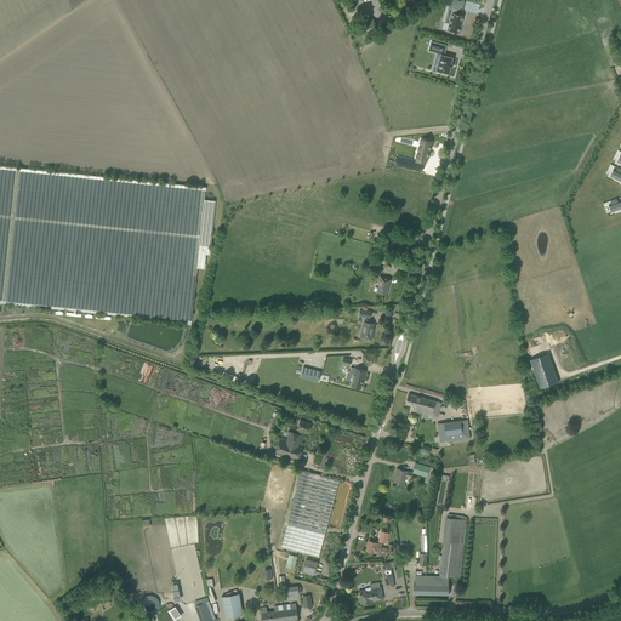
[(445,23),(443,29),(459,33),(463,16),(451,12),(449,24),(445,23)]
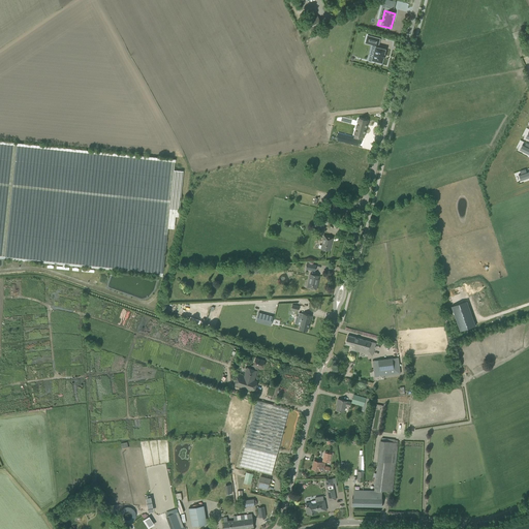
[(323,27),(317,17),(309,21),(307,22),(313,33),(323,27)]
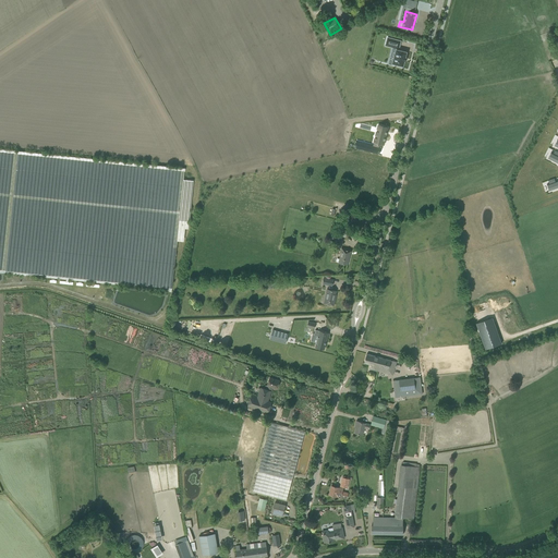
[(401,41),(388,37),(386,46),(392,47),(391,51),(396,52),(393,61),(389,60),(388,63),(392,64),(392,63),(403,67),(404,61),(405,58),(405,57),(407,52),(398,50),(401,41)]
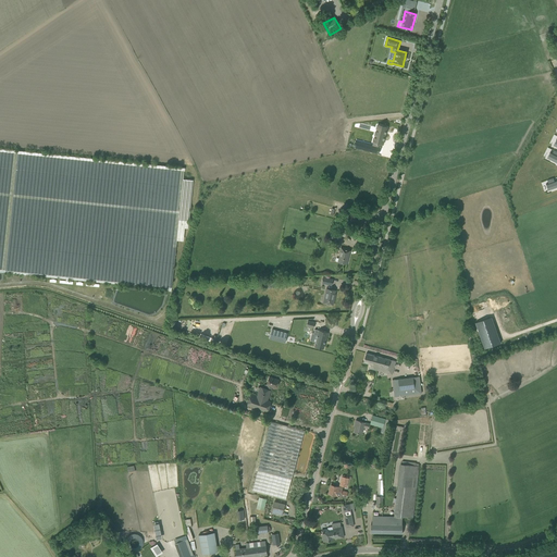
[(355,140),(353,147),(379,153),(380,147),(378,147),(378,144),(380,144),(381,139),(383,140),(384,138),(383,137),(384,134),(385,134),(385,132),(386,127),(376,124),(373,137),(374,138),(374,141),(372,141),(371,145),(363,143),(363,146),(359,145),(360,141),(355,140)]
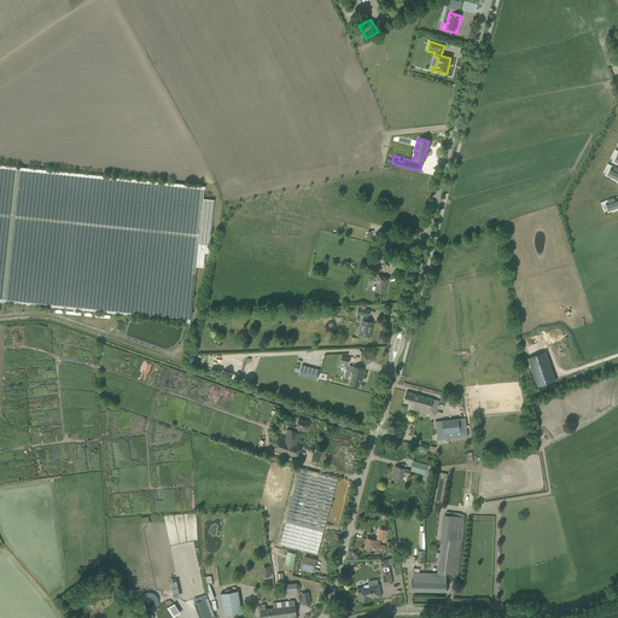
[(174,320),(174,322),(190,324),(196,267),(203,267),(204,252),(208,254),(214,200),(203,199),(204,186),(101,175),(0,164),(0,298),(6,299),(5,303),(174,320)]
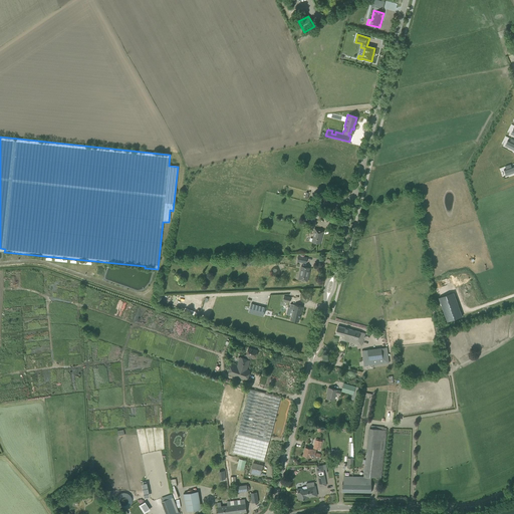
[(508,141),(505,147),(513,151),(513,140),(511,139),(510,142),(508,141)]
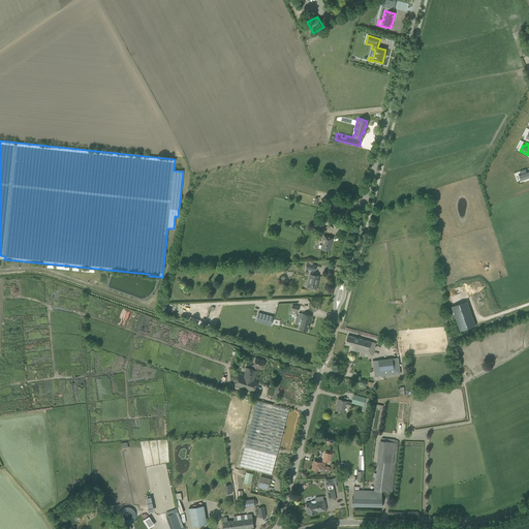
[(521,174),(519,175),(521,181),(528,178),(528,172),(528,170),(526,172),(525,169),(520,172),(521,174)]
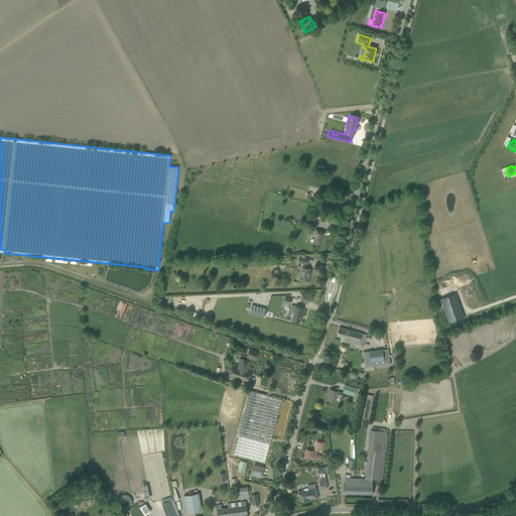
[(312,243),(316,244),(321,245),(325,232),(315,229),(314,234),(315,234),(312,243)]
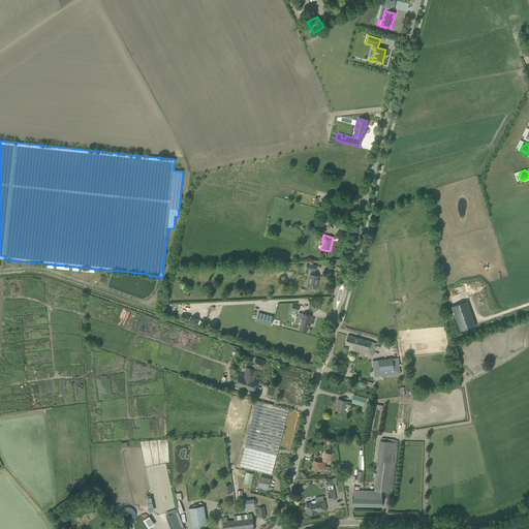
[(310,274),(307,288),(317,290),(319,280),(318,280),(319,276),(310,274)]
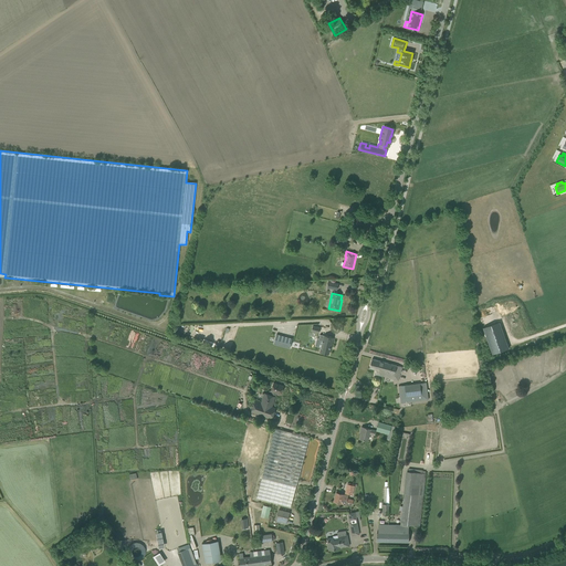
[(483,327),(492,355),(509,349),(500,322),(483,327)]
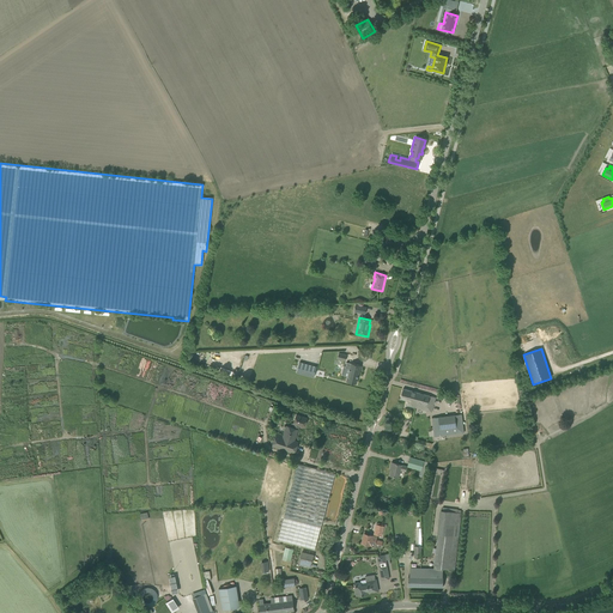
[(297,372),(314,377),(316,366),(299,363),(297,372)]
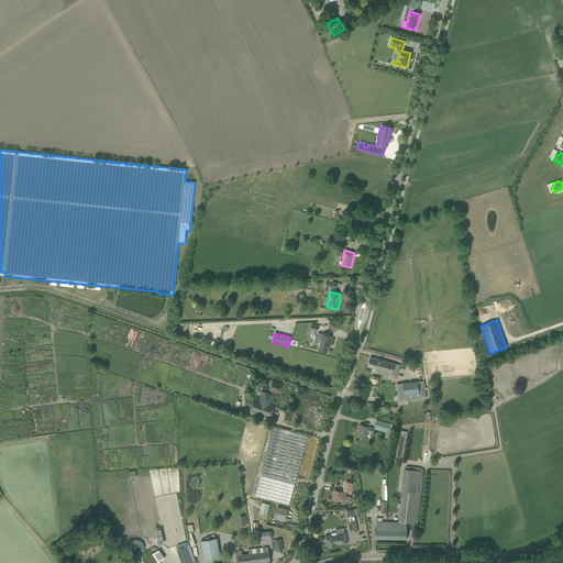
[(322,333),(322,334),(318,333),(317,338),(321,339),(318,351),(327,353),(331,335),(322,333)]
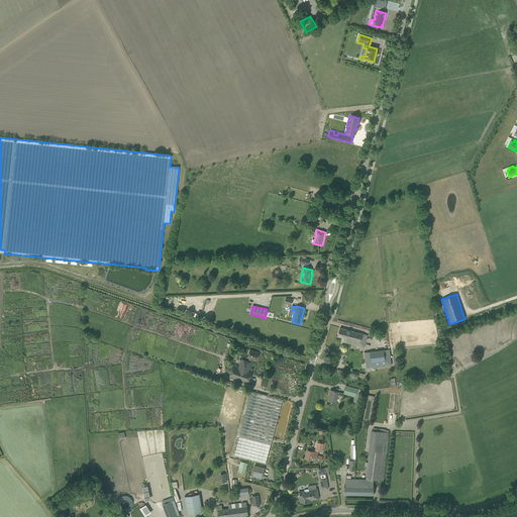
[(342,342),(350,344),(353,331),(339,328),(337,336),(343,338),(342,342)]
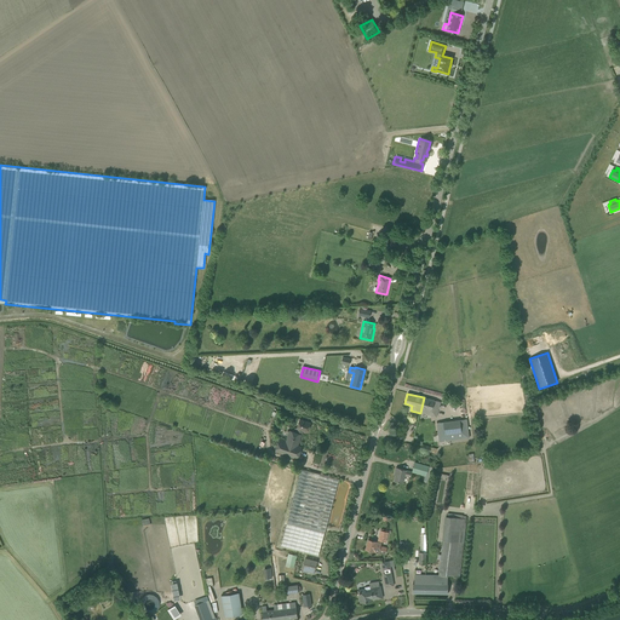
[(424,397),(420,413),(431,415),(431,412),(437,413),(441,402),(424,397)]
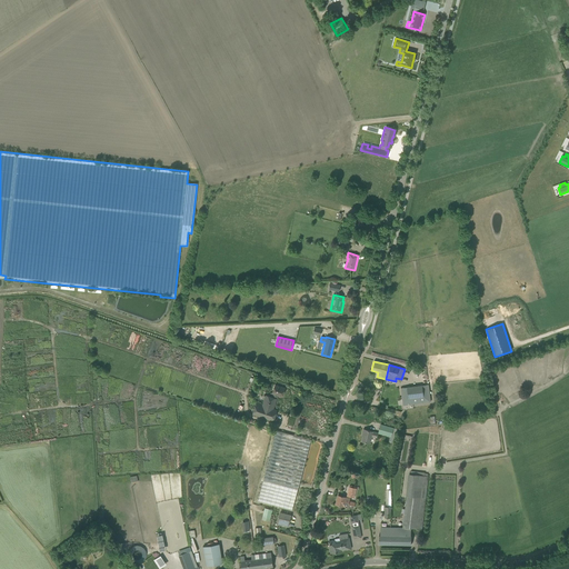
[(430,401),(428,385),(418,386),(419,393),(411,395),(410,387),(401,388),(403,406),(430,401)]
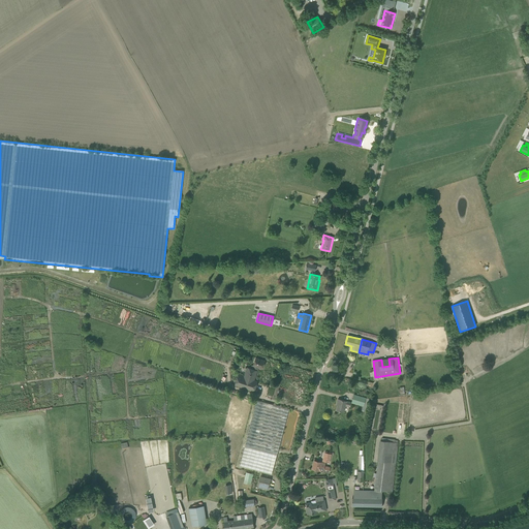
[(239,374),(235,384),(254,392),(257,381),(254,380),(258,368),(263,369),(266,362),(256,359),(254,366),(255,367),(254,370),(247,367),(244,376),(239,374)]
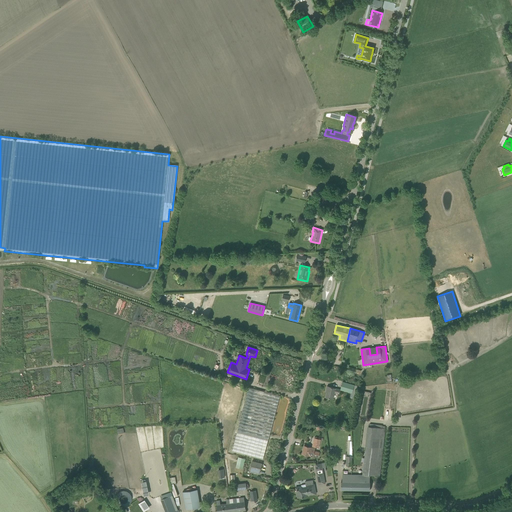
[(340,390),(355,394),(357,386),(342,382),(340,390)]
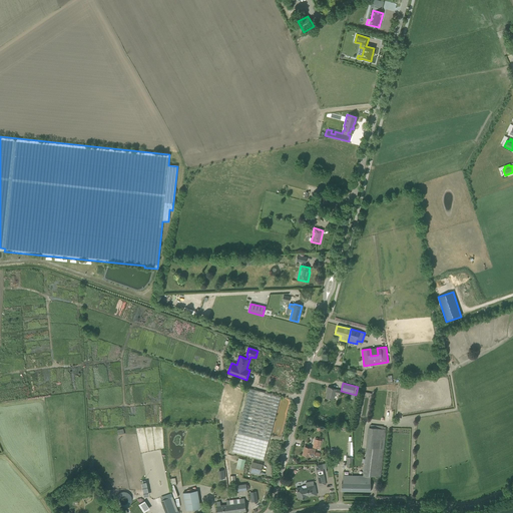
[(327,391),(328,391),(326,398),(334,400),(335,393),(339,394),(340,390),(336,389),(328,387),(327,391)]
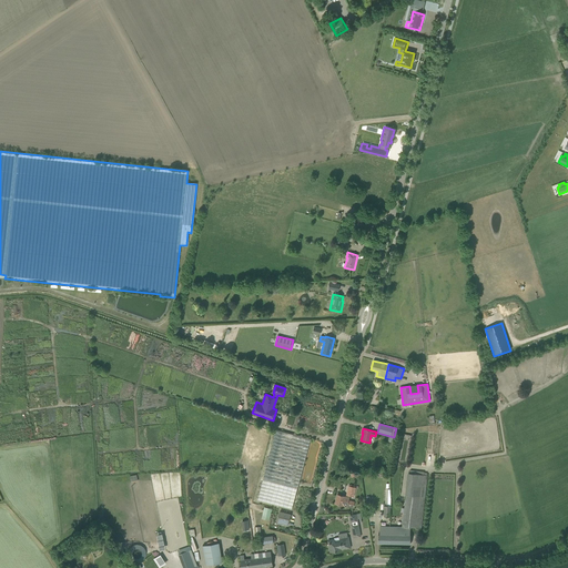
[(257,500),(286,508),(292,509),(311,438),(276,429),(257,500)]
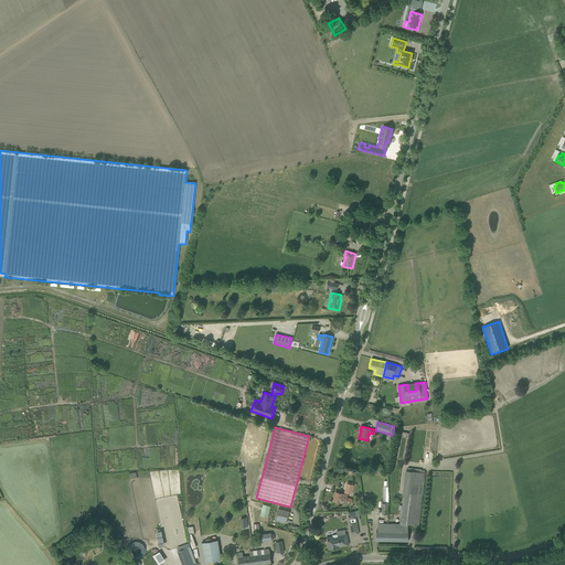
[(408,525),(418,526),(419,520),(424,472),(405,470),(400,524),(387,524),(387,541),(408,542),(408,525)]
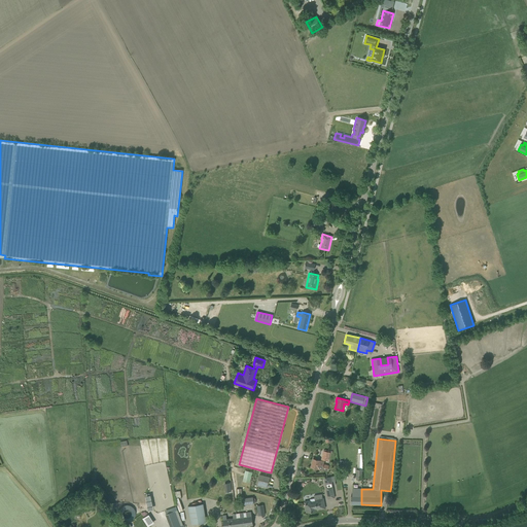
[(323,464),(324,460),(327,461),(329,453),(323,451),(321,459),(321,461),(318,460),(313,459),(311,467),(318,469),(318,468),(322,469),(327,470),(328,466),(323,464)]
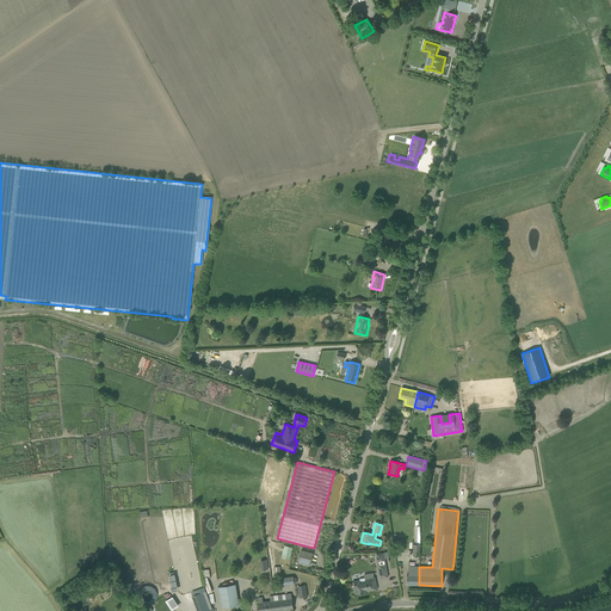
[(282,559),(290,560),(292,548),(284,545),(282,559)]
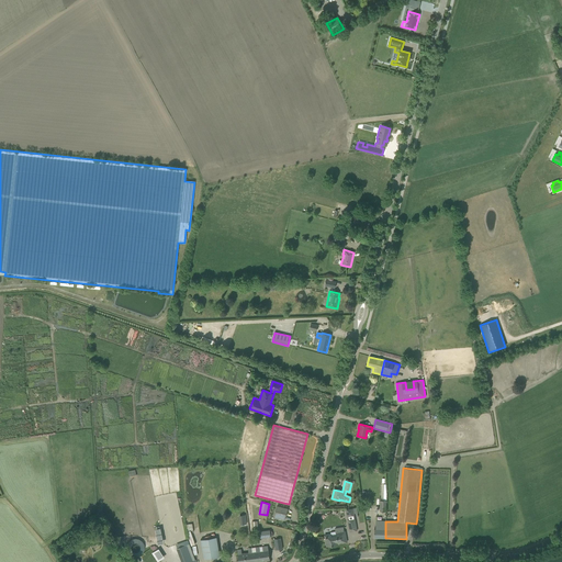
[(273,517),(279,518),(284,519),(288,509),(277,506),(273,517)]
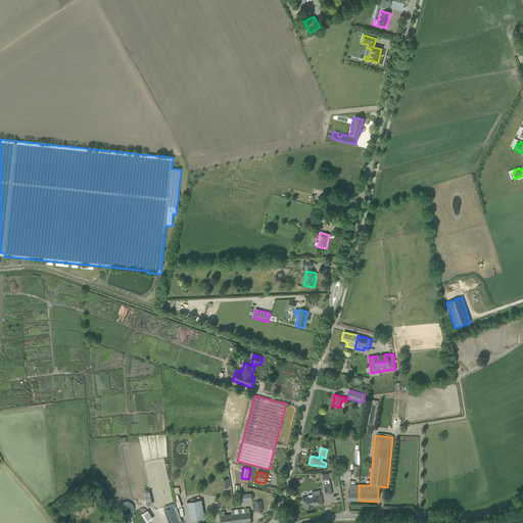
[(348,501),(359,501),(359,485),(349,485),(349,491),(348,491),(348,501)]
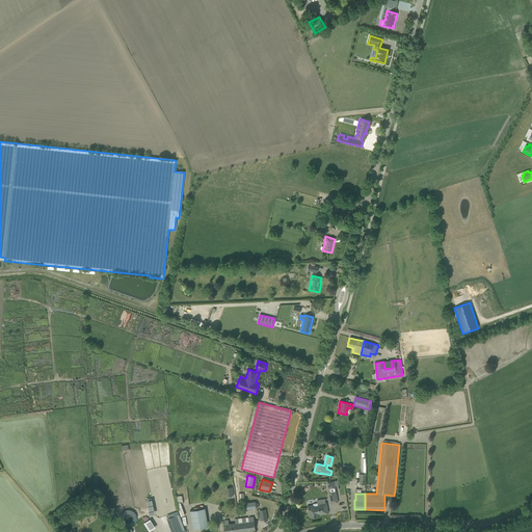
[(328,513),(327,504),(325,504),(324,499),(317,500),(318,503),(313,504),(313,505),(307,506),(309,517),(320,515),(320,514),(328,513)]
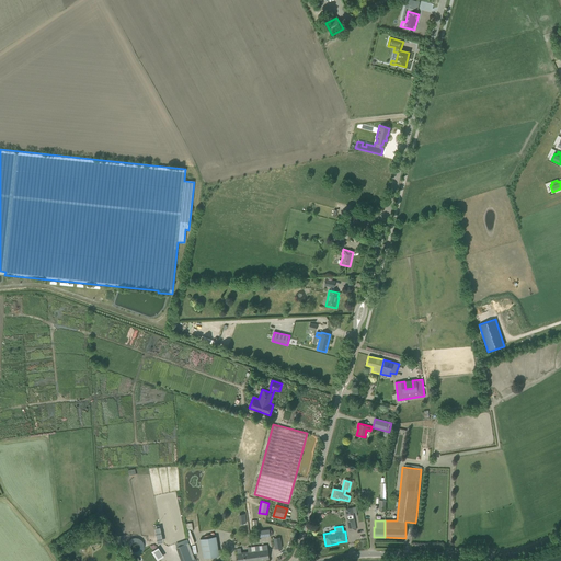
[(201,539),(203,558),(219,556),(216,536),(201,539)]
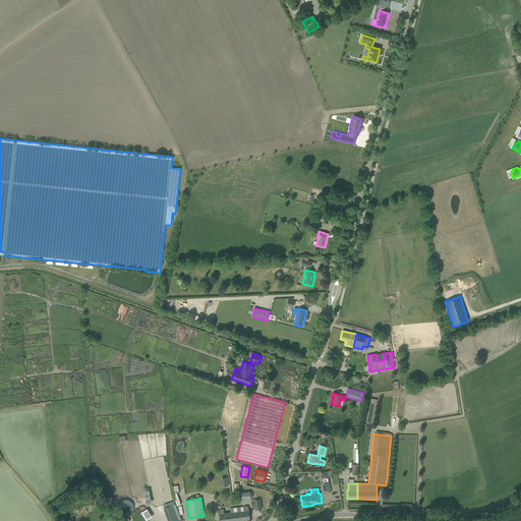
[(173,505),(164,508),(167,517),(176,514),(173,505)]
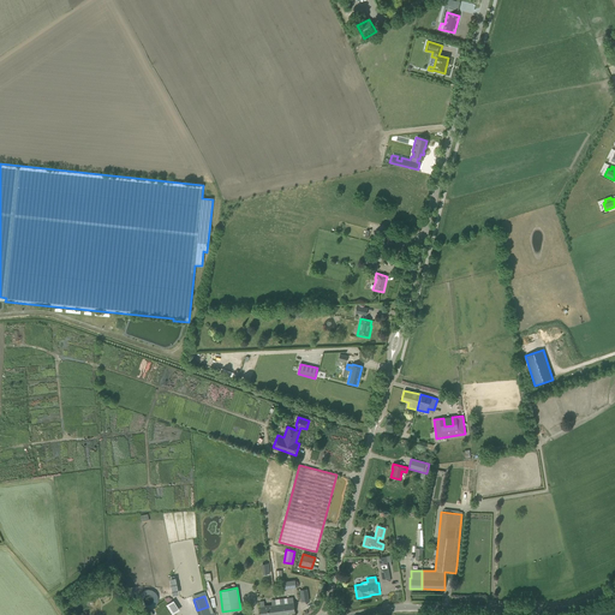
[(276,604),(276,614),(296,613),(293,602),(293,597),(285,598),(275,599),(276,604)]
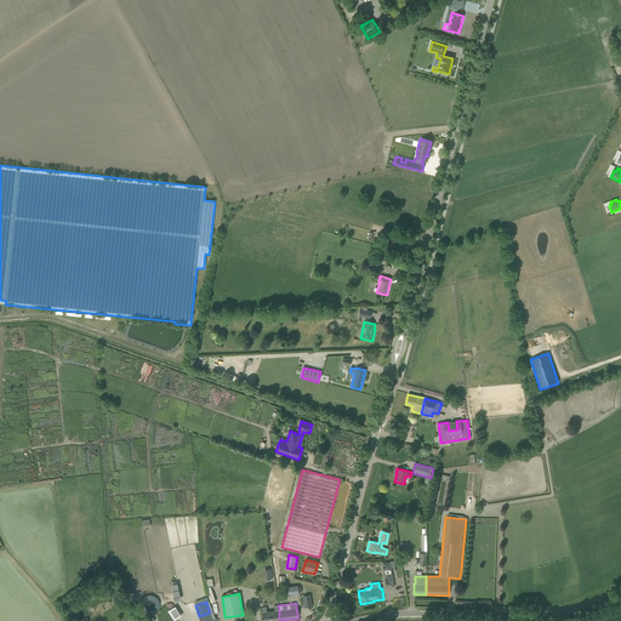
[(279,620),(279,610),(267,611),(267,607),(262,608),(263,620),(279,620)]
